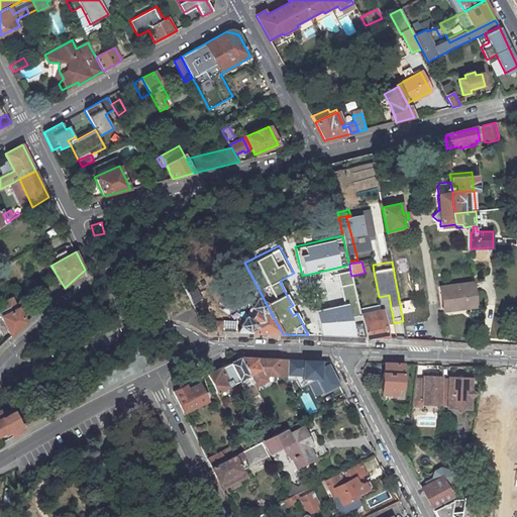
[(315,311),(320,334),(366,337),(360,315),(351,276),(350,272),(338,274),(344,304),(315,311)]
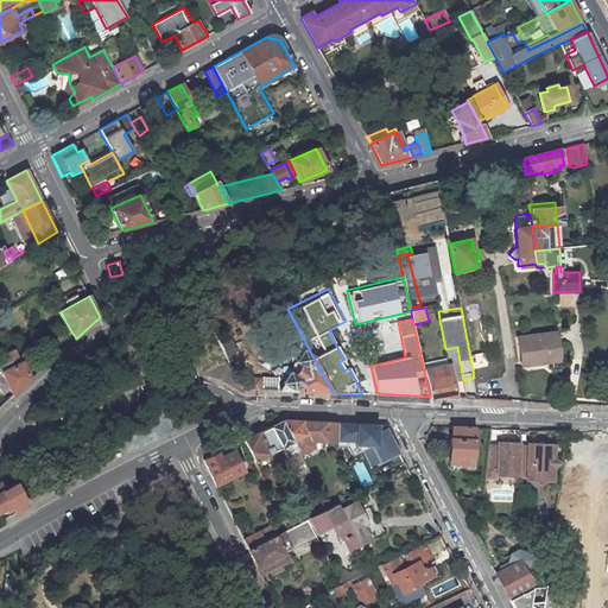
[(555,333),(518,337),(521,366),(548,362),(546,358),(558,356),(555,333)]
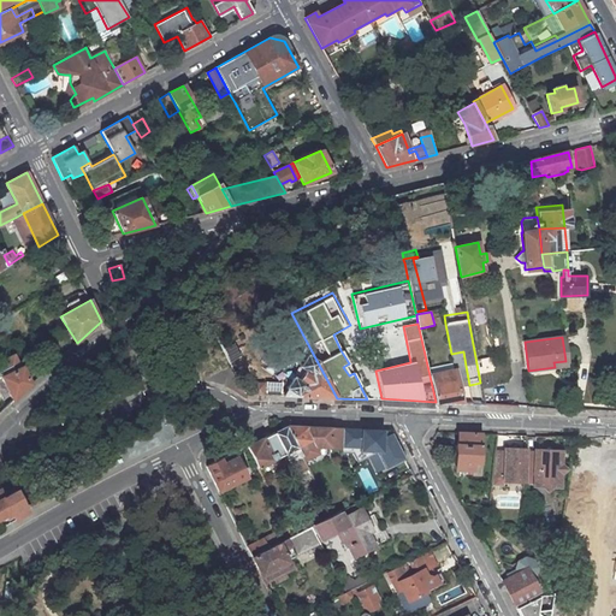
[(240,357),(232,345),(223,350),(230,362),(240,357)]
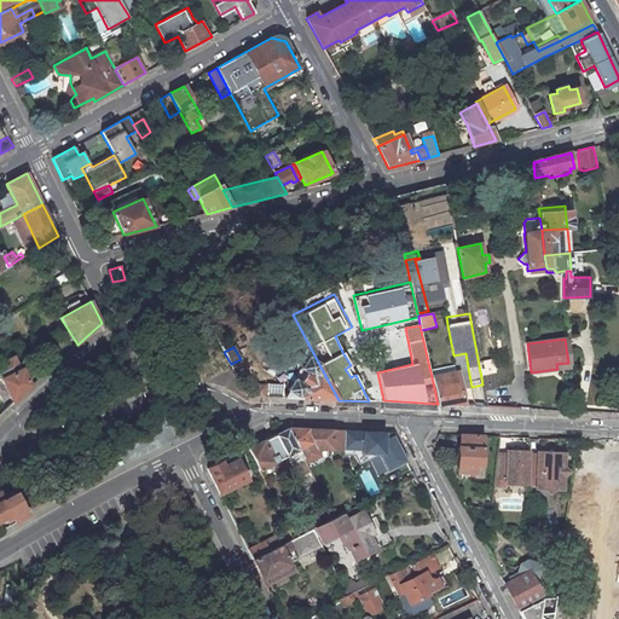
[(294,379),(282,398),(339,400),(313,353),(310,358),(308,357),(301,369),(306,372),(300,382),(294,379)]
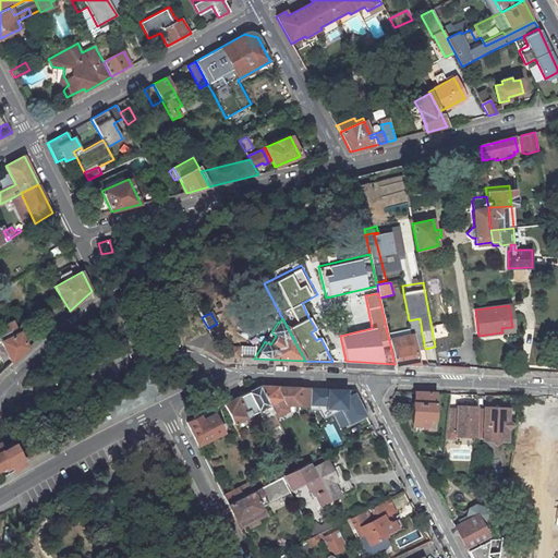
[(420,318),(409,320),(412,334),(422,331),(420,318)]
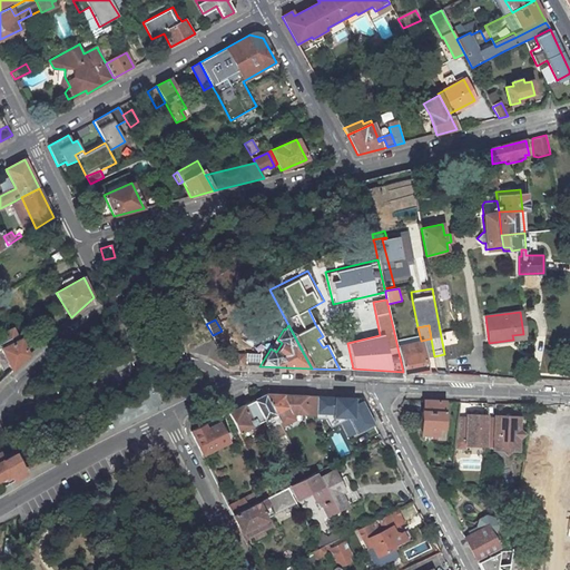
[(0,349),(12,371),(28,356),(13,327),(0,334),(0,346),(1,347),(0,349)]
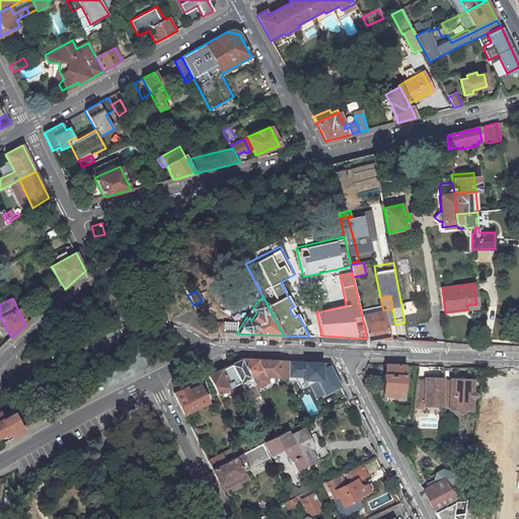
[(367,339),(388,340),(385,326),(395,324),(392,308),(383,310),(383,312),(375,313),(362,316),(367,339)]
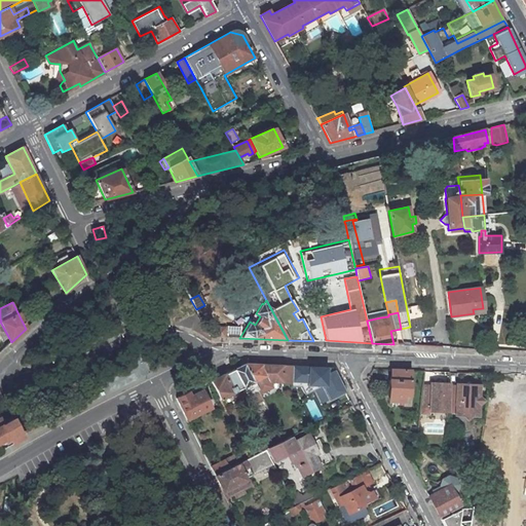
[(225,327),(204,327),(210,337),(224,337),(225,327)]
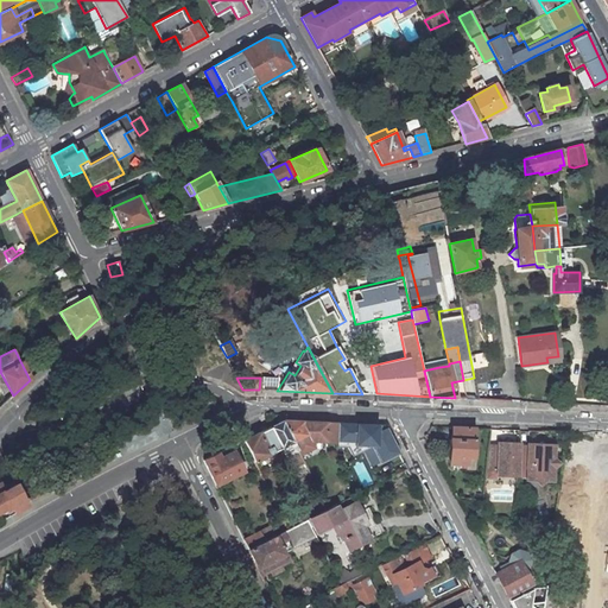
[(282,448),(283,451),(291,468),(303,462),(297,450),(298,450),(283,420),(270,426),(282,448)]
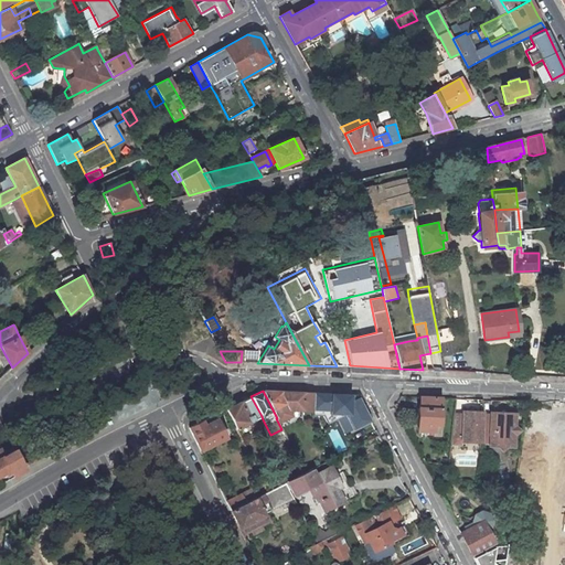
[(313,393),(263,391),(277,418),(280,425),(294,418),(289,411),(302,411),(304,409),(312,411),(313,393)]
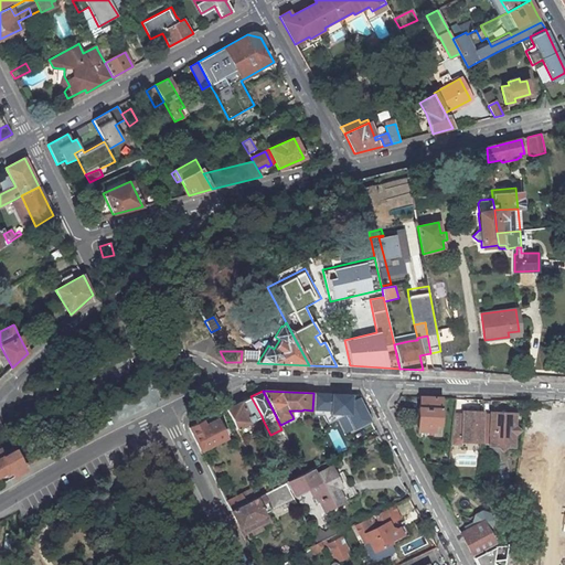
[(312,411),(312,416),(323,416),(328,425),(339,419),(345,415),(353,429),(371,420),(358,394),(313,393),(312,411)]
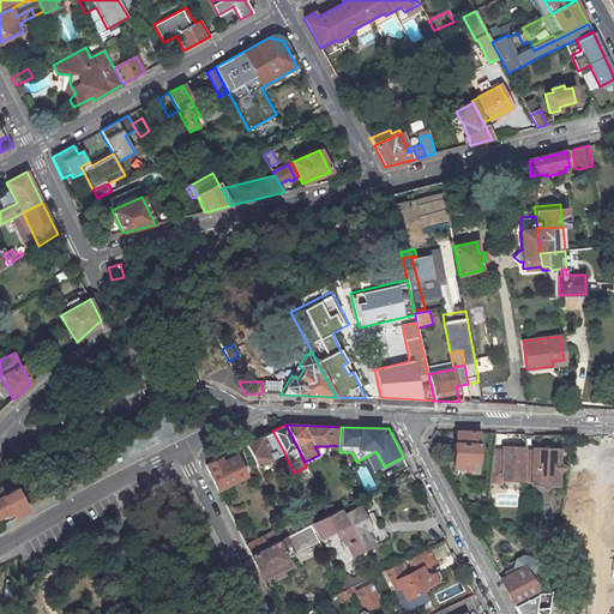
[(272,431),(246,445),(256,465),(284,452),(272,431)]
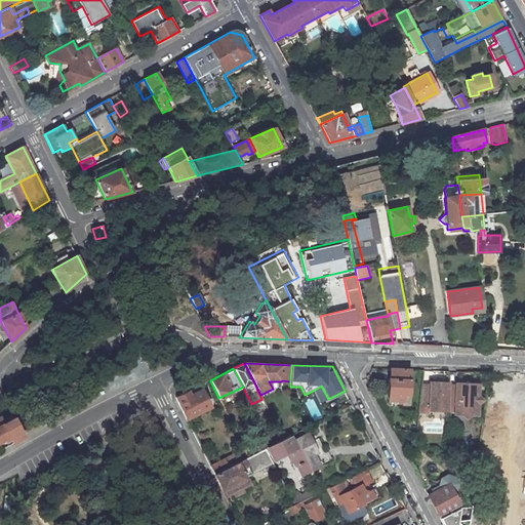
[(388,379),(387,400),(400,400),(400,404),(407,404),(407,394),(408,380),(409,369),(390,369),(389,379),(388,379)]
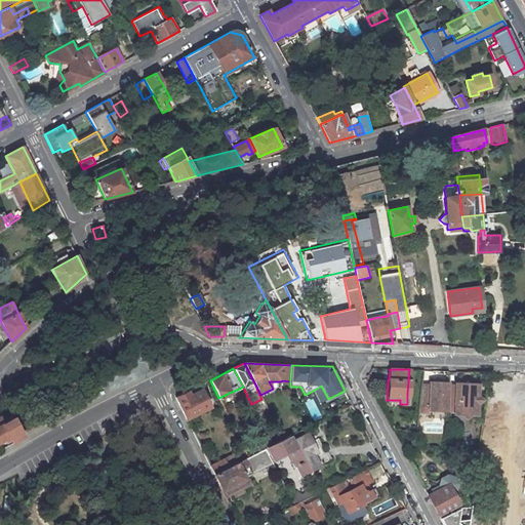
[(447,386),(447,382),(442,382),(439,378),(435,382),(430,382),(430,385),(422,385),(419,406),(429,407),(429,410),(446,411),(446,410),(447,386)]
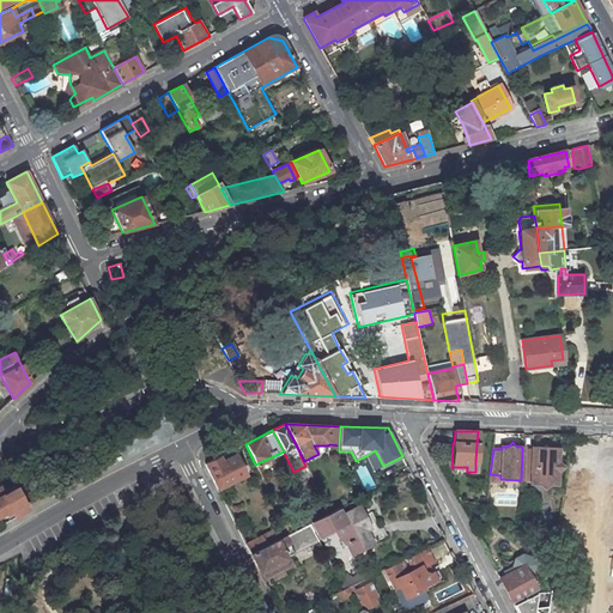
[(558,449),(544,448),(542,445),(539,448),(532,448),(532,450),(522,450),(521,479),(521,480),(530,480),(530,484),(539,484),(544,480),(547,484),(557,485),(557,472),(562,467),(557,462),(558,449)]
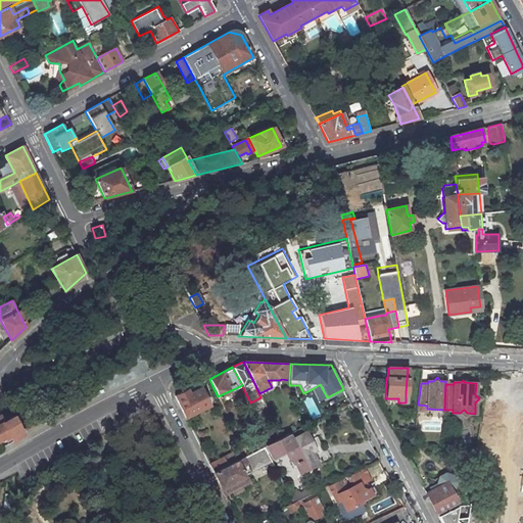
[(320,384),(314,388),(320,401),(327,397),(320,384)]
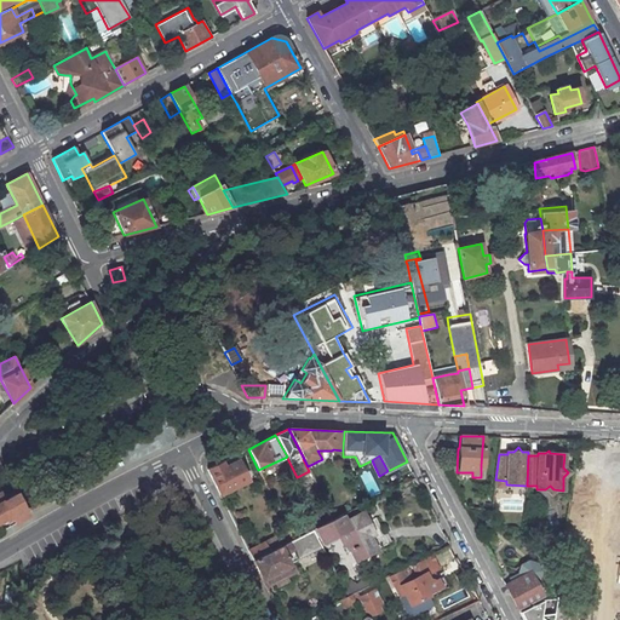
[(207,469),(219,493),(247,480),(237,460),(223,468),(220,463),(207,469)]
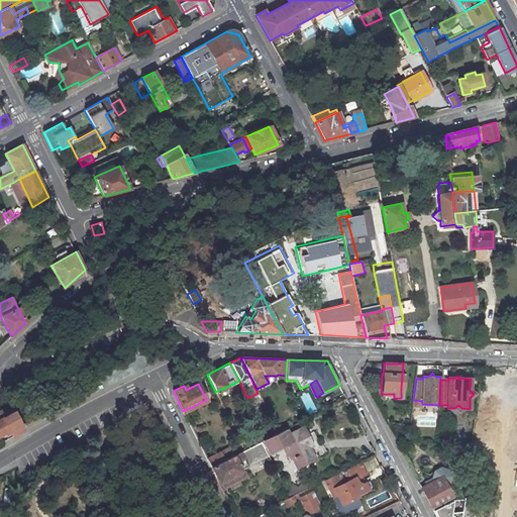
[(10,432),(12,436),(23,430),(13,412),(3,417),(0,411),(0,434),(4,432),(6,434),(10,432)]
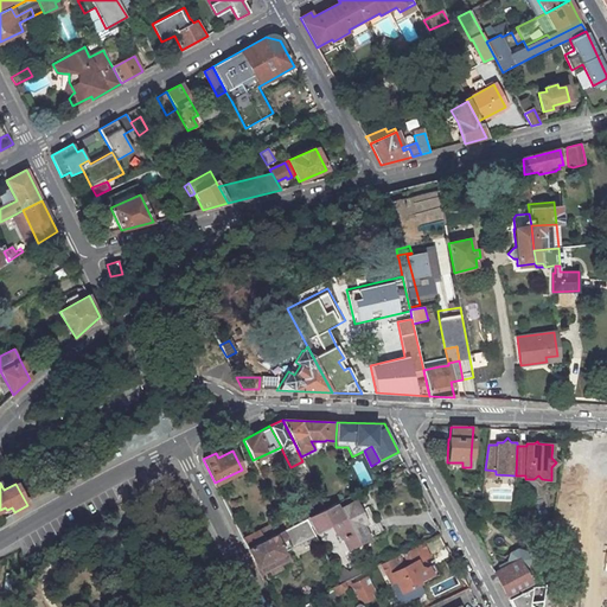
[(339,510),(352,504),(352,502),(350,498),(343,502),(337,504),(339,510)]
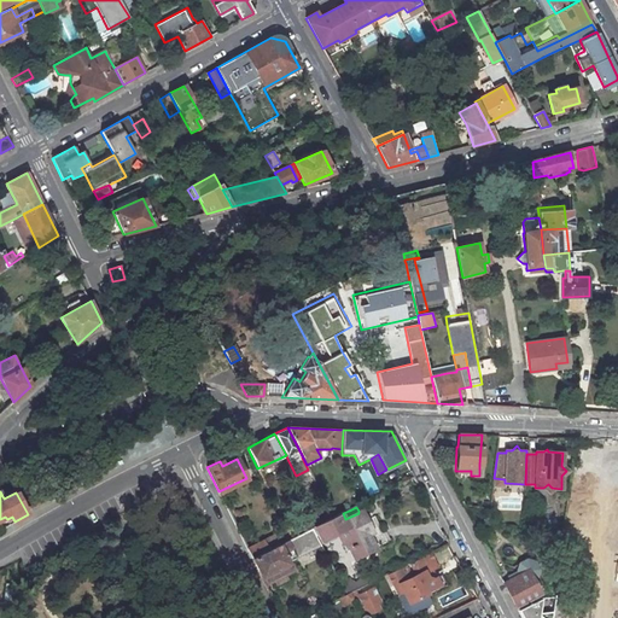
[(359,513),(345,519),(343,513),(333,518),(321,523),(316,525),(322,538),(342,529),(344,534),(342,535),(345,543),(348,542),(356,558),(377,548),(372,537),(369,535),(373,532),(362,511),(359,513)]
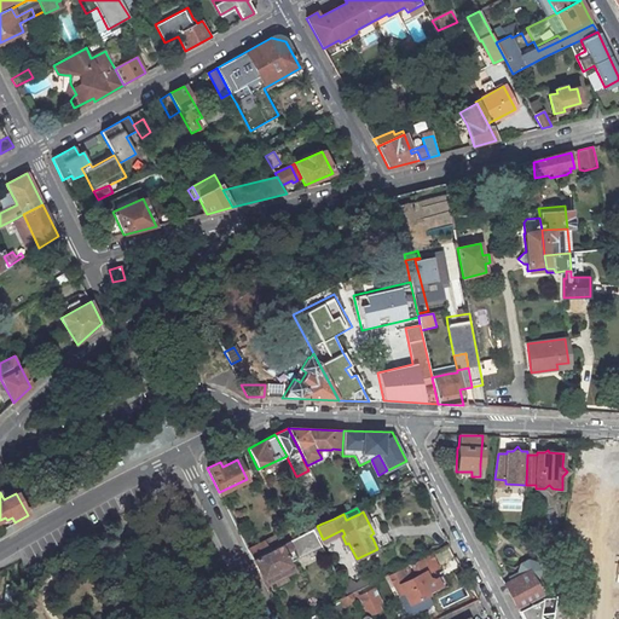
[(282,544),(253,560),(265,585),(275,580),(285,574),(293,571),(290,566),(323,549),(316,536),(316,534),(312,530),(294,539),(282,544)]
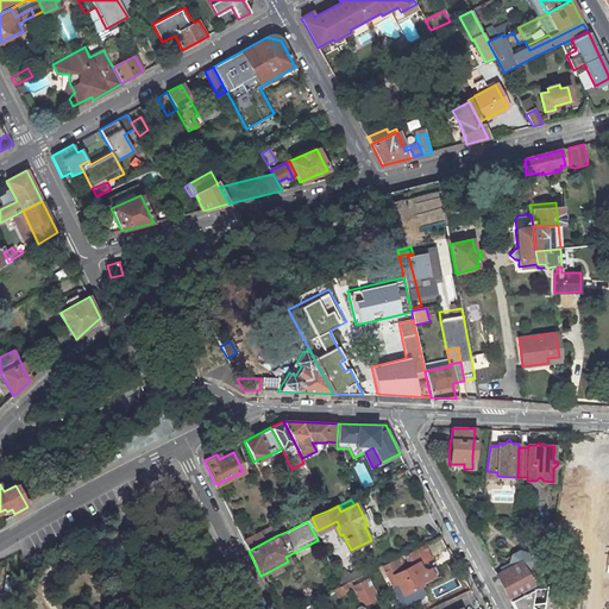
[(337,521),(318,531),(320,535),(337,527),(339,526),(337,521)]
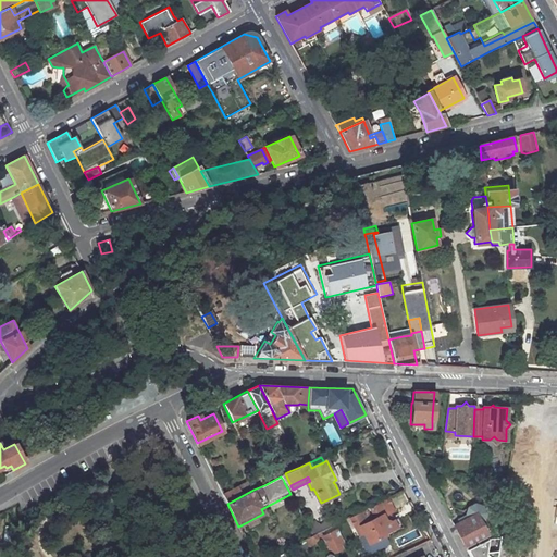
[(339,494),(350,489),(346,480),(335,484),(339,494)]
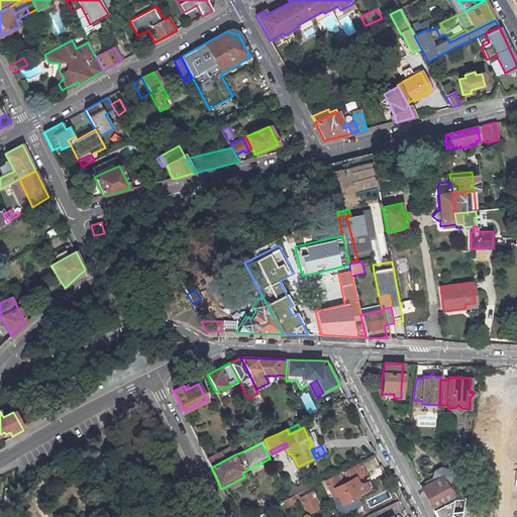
[(230,447),(207,459),(211,468),(235,454),(230,447)]
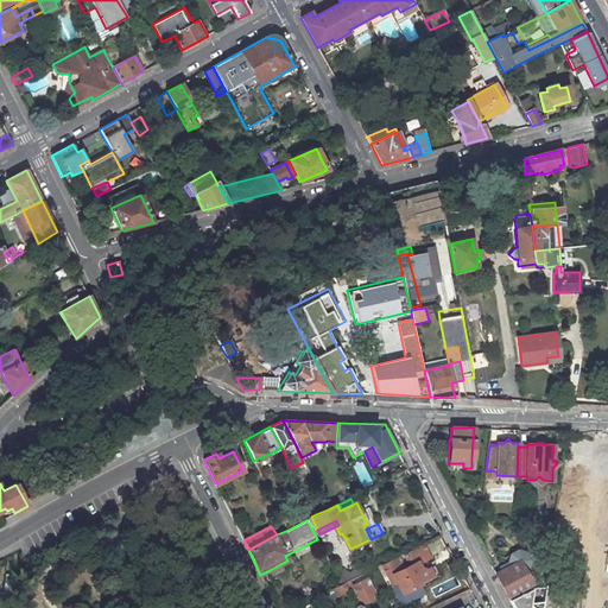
[(425,543),(381,564),(387,575),(388,575),(392,574),(392,572),(416,559),(418,565),(432,558),(425,543)]
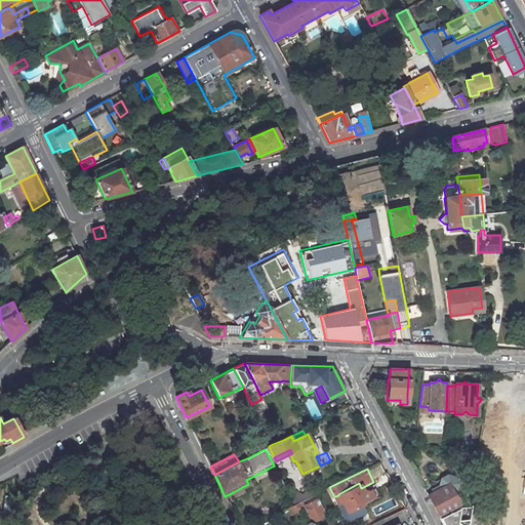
[(456,484),(453,478),(447,476),(440,479),(438,486),(431,490),(431,491),(432,493),(428,495),(438,516),(443,524),(468,524),(469,520),(471,507),(458,508),(458,505),(460,503),(459,503),(454,492),(452,493),(450,488),(456,484)]
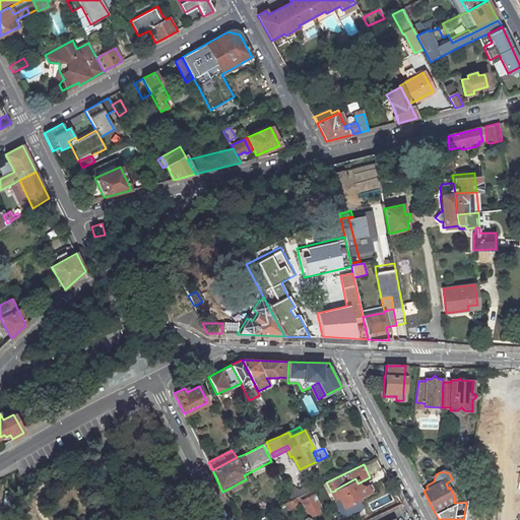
[(343,506),(369,494),(366,486),(361,484),(359,486),(358,483),(355,478),(335,490),(335,491),(339,499),(343,506)]
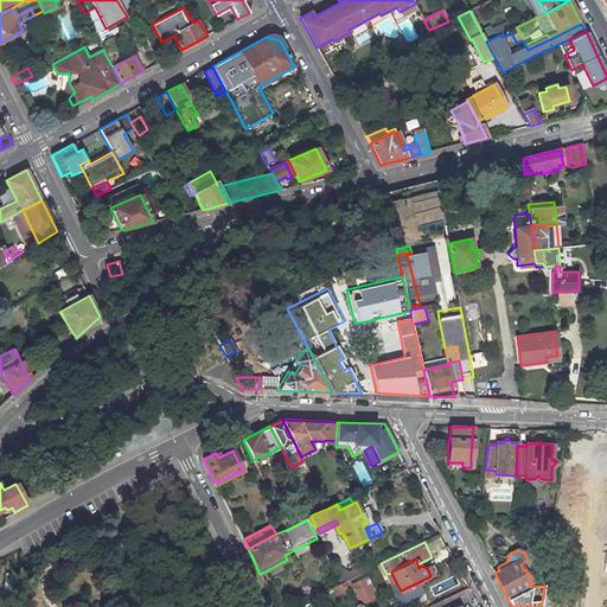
[(6,574),(4,593),(13,594),(17,575),(6,574)]
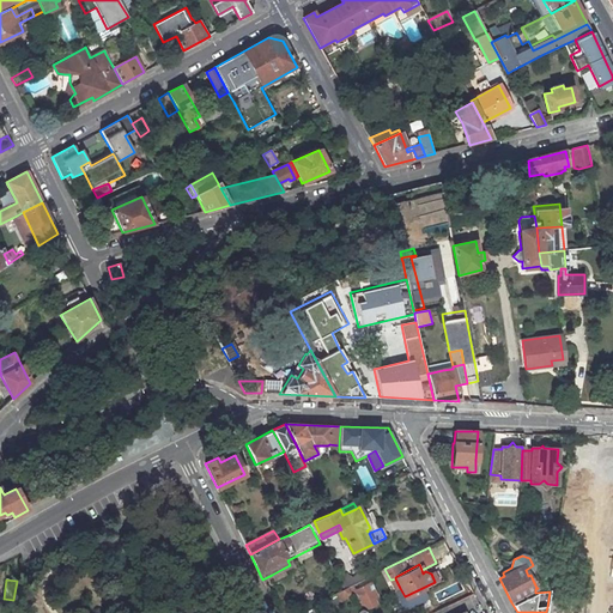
[(366,584),(352,592),(360,608),(366,606),(368,608),(376,605),(366,584)]
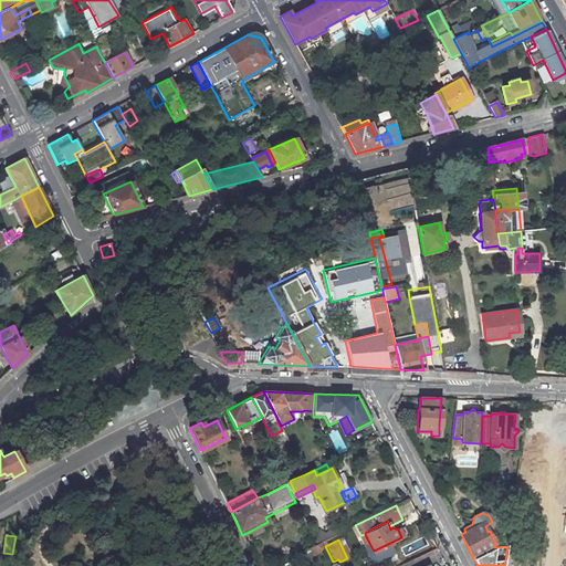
[(314,555),(325,549),(322,542),(317,544),(311,548),(314,555)]
